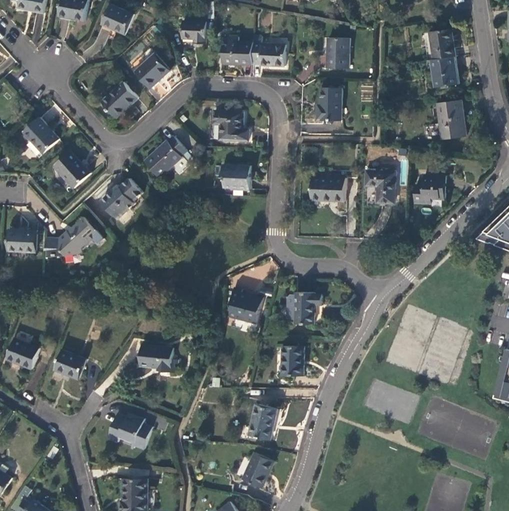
[(44,0),(10,0),(11,0),(18,2),(17,9),(42,14),(44,0)]
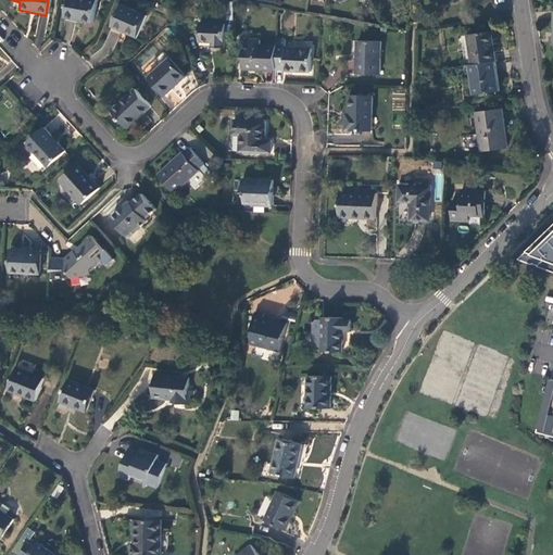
[(95,0),(65,0),(62,17),(91,22),(95,0)]
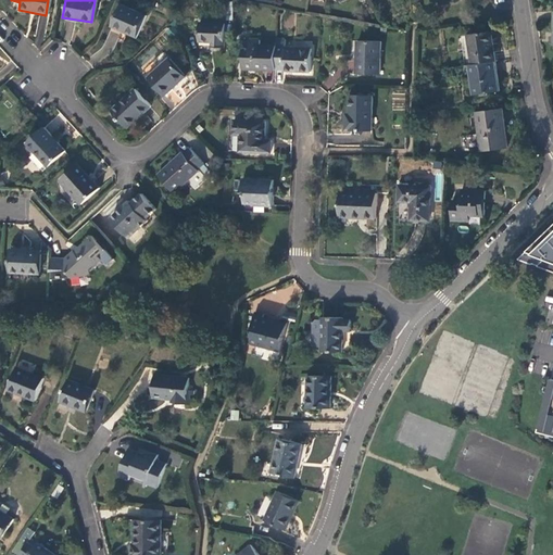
[(143,16),(117,4),(109,26),(134,37),(143,16)]
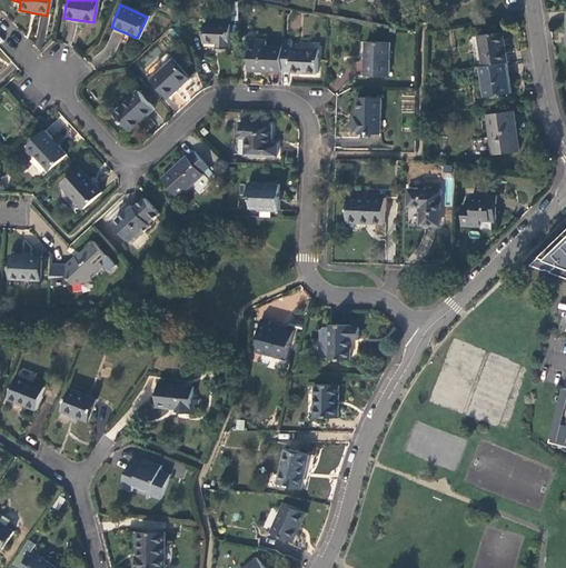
[(227,48),(228,23),(201,22),(201,42),(214,42),(214,48),(227,48)]
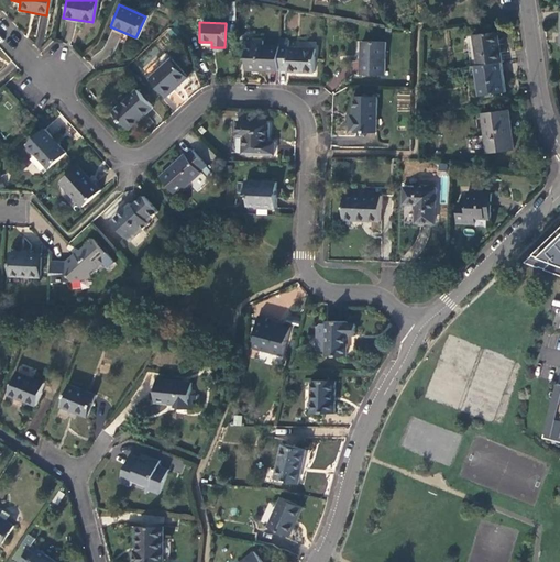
[(470,33),(474,63),(497,59),(493,30),(470,33)]
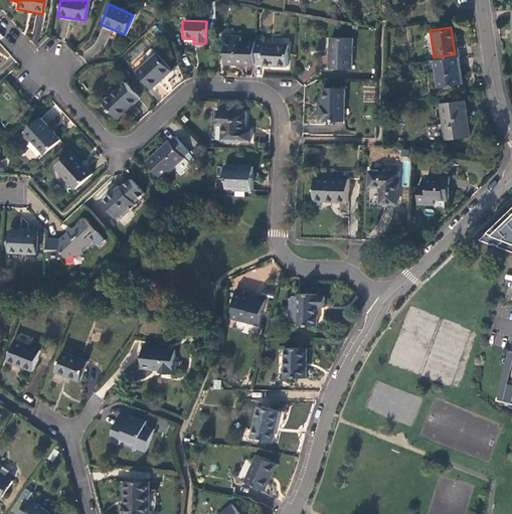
[(222,64),(252,64),(252,63),(253,42),(238,41),(238,36),(229,36),(229,41),(223,41),(222,64)]
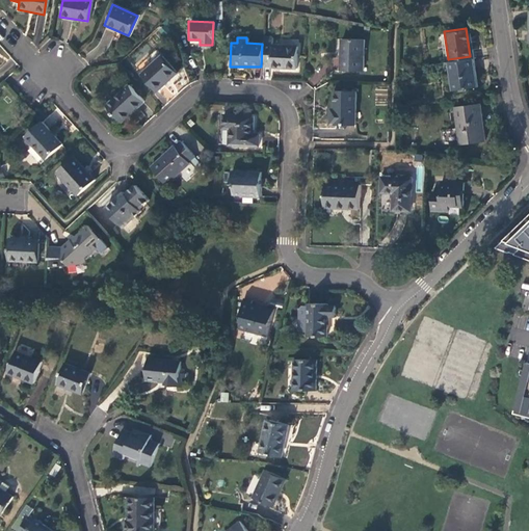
[(362,70),(362,38),(339,38),(339,70),(362,70)]
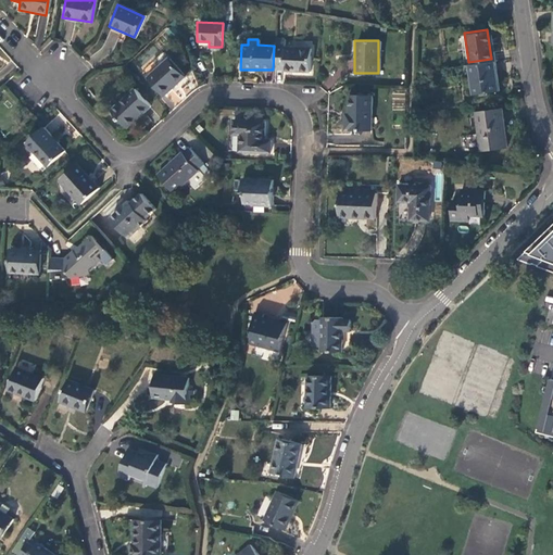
[(283,45),(274,45),(274,46),(273,68),(281,68),(281,71),(309,71),(309,48),(283,48),(283,45)]
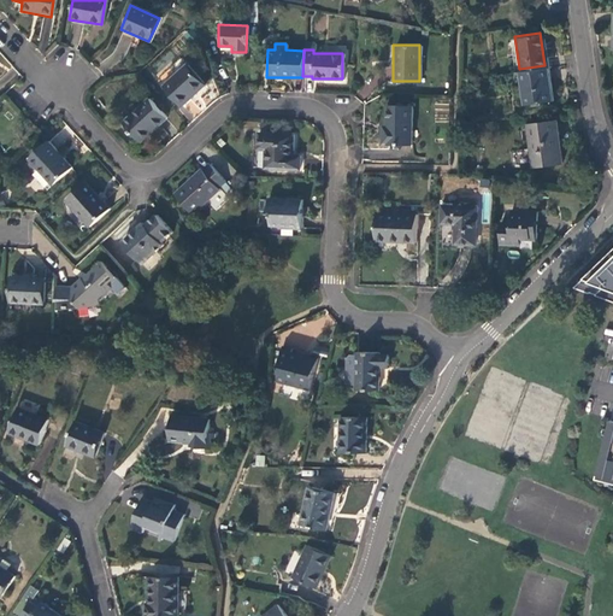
[(204,84),(184,64),(161,86),(180,106),(204,84)]
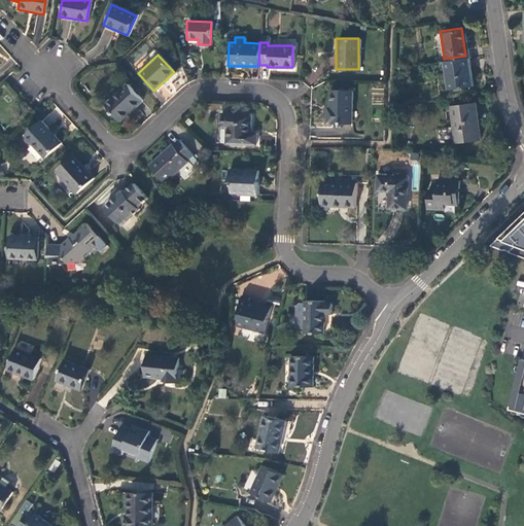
[(469,84),(465,56),(444,59),(440,60),(444,88),(469,84)]
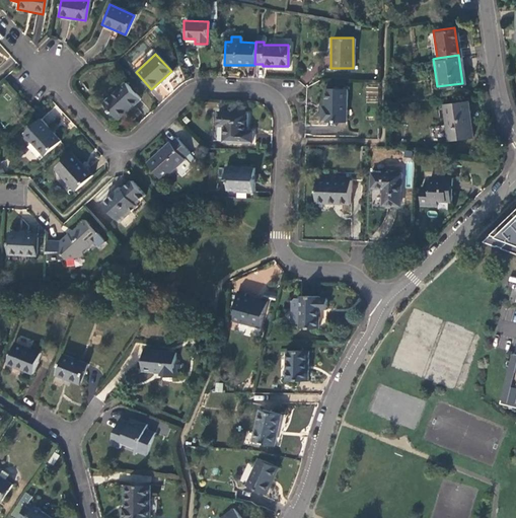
[(138,98),(124,83),(101,103),(117,119),(118,118),(117,116),(128,104),(130,106),(138,98)]
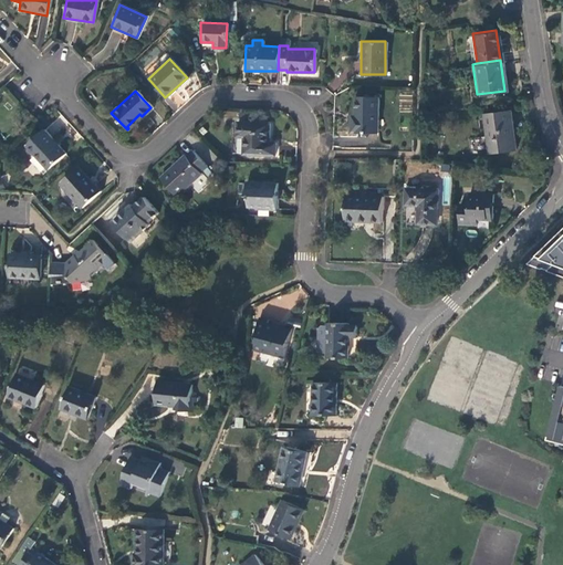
[(376,132),(376,97),(353,97),(353,119),(350,119),(350,132),(376,132)]
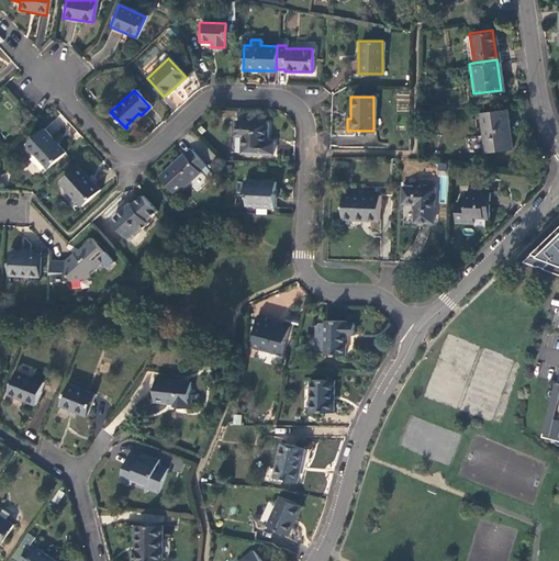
[(503,109),(478,112),(482,150),(509,147),(503,109)]
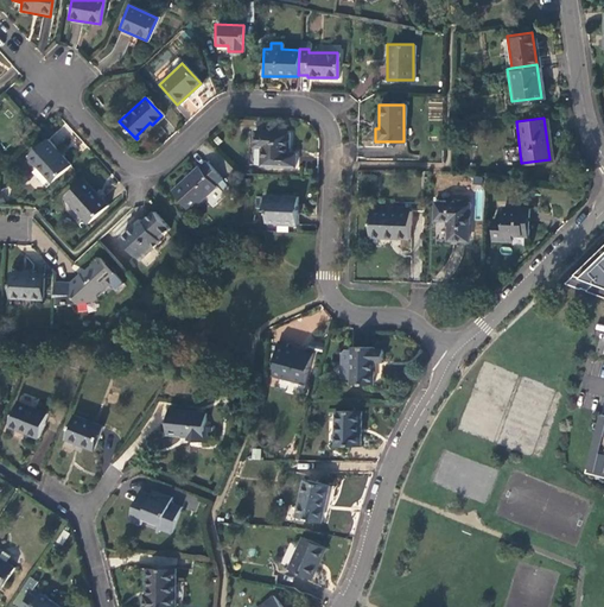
[(262,165),(293,166),(293,153),(286,153),(287,133),(254,132),(254,147),(262,149),(262,165)]
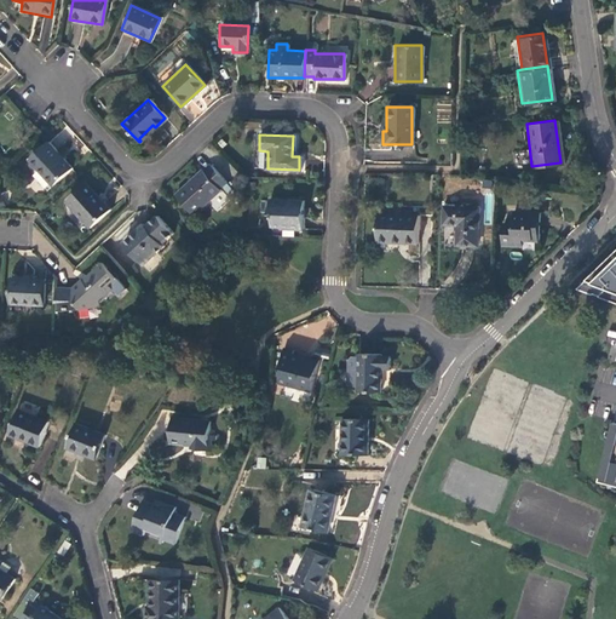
[(70,168),(46,142),(27,160),(51,187),(70,168)]
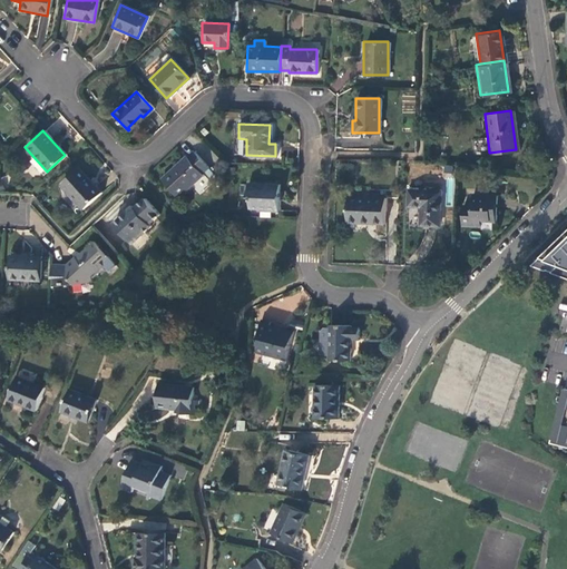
[(159,179),(176,197),(201,175),(199,174),(206,168),(192,153),(185,158),(184,157),(159,179)]
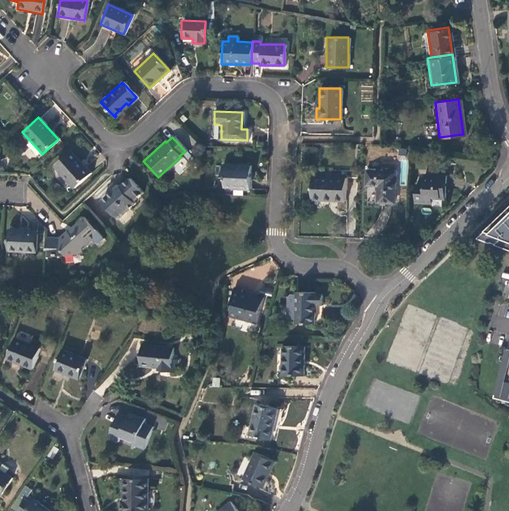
[(89,173),(69,151),(53,166),(73,187),(89,173)]
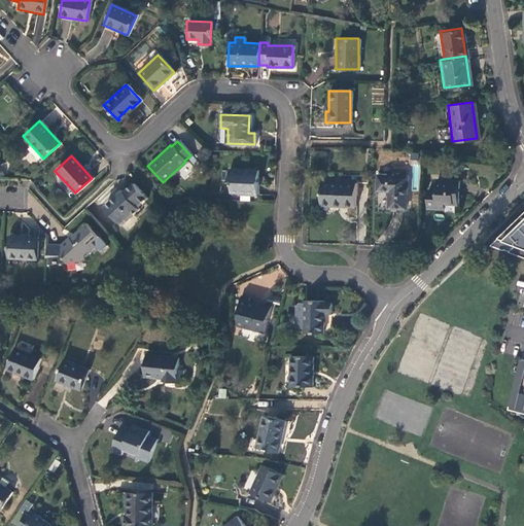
[(256,171),(228,170),(226,182),(230,182),(229,193),(256,193),(256,171)]
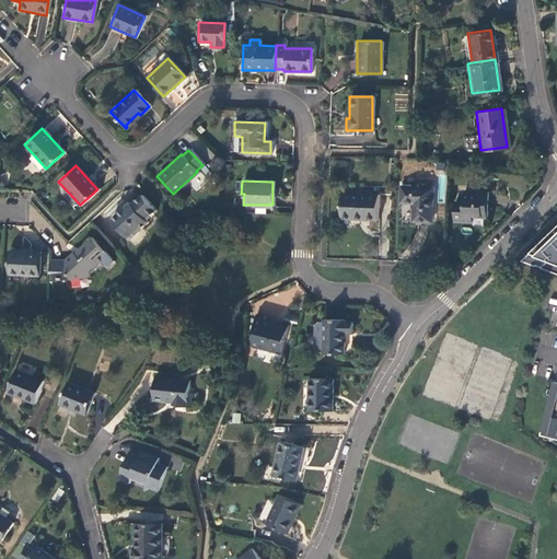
[(431,188),(399,187),(399,204),(412,204),(412,221),(430,222),(431,188)]
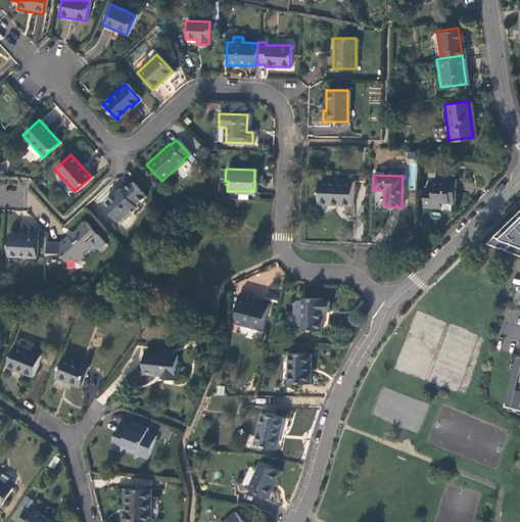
[(454,178),(431,177),(431,187),(422,187),(422,204),(438,205),(439,200),(454,200),(454,178)]
